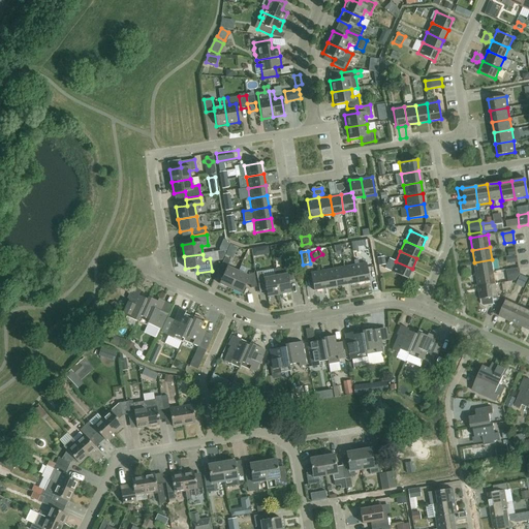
[(518,262),(516,256),(505,258),(506,265),(518,262)]
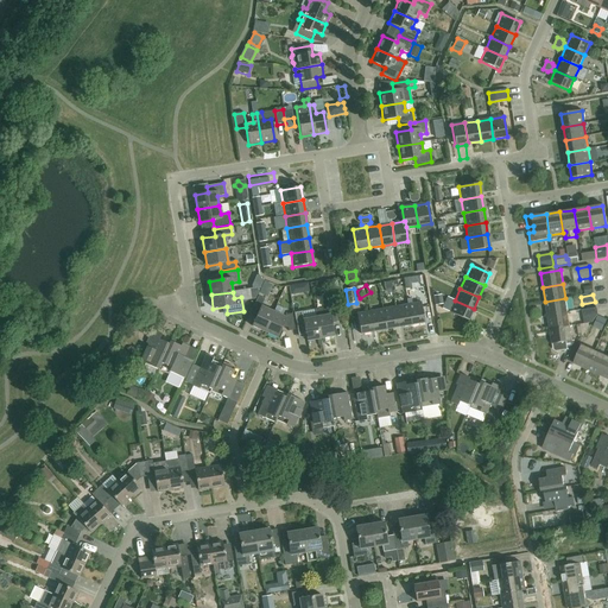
[(264,333),(273,312),(261,306),(264,299),(258,297),(251,311),(257,315),(252,327),(264,333)]
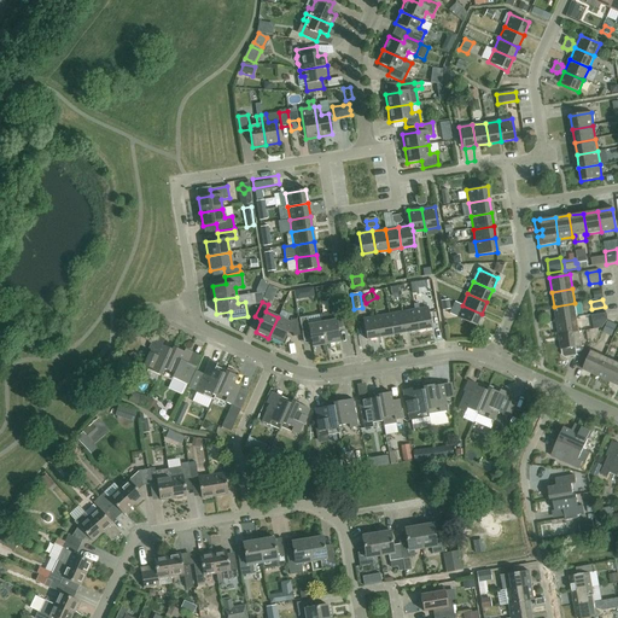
[(577,318),(575,303),(554,307),(557,321),(577,318)]
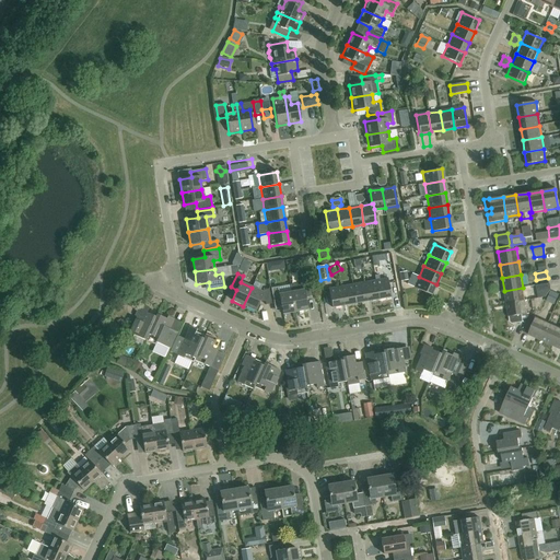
[(375,281),(378,300),(391,298),(387,279),(380,280),(378,276),(374,276),(375,281)]
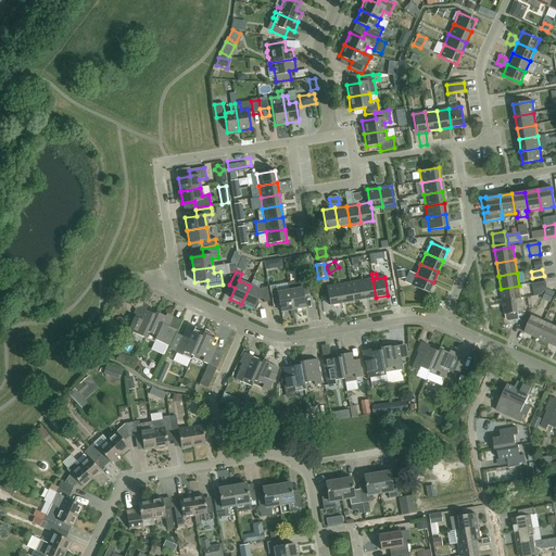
[(433,282),(416,275),(411,286),(428,293),(433,282)]
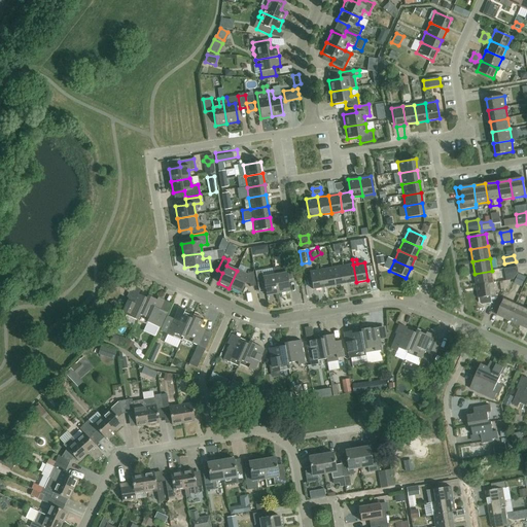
[(284,267),(273,269),(274,275),(277,293),(289,291),(287,280),(293,279),(290,265),(284,267)]
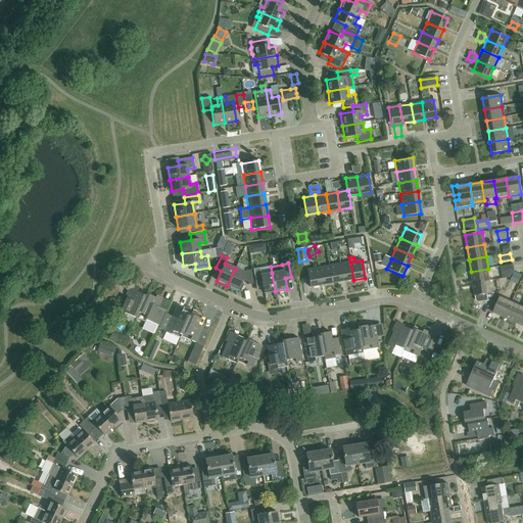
[(353,280),(350,263),(340,265),(343,282),(353,280)]
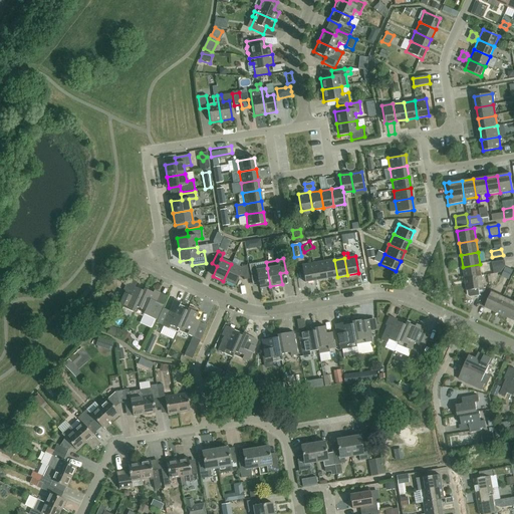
[(337,277),(334,260),(323,261),(326,279),(337,277)]
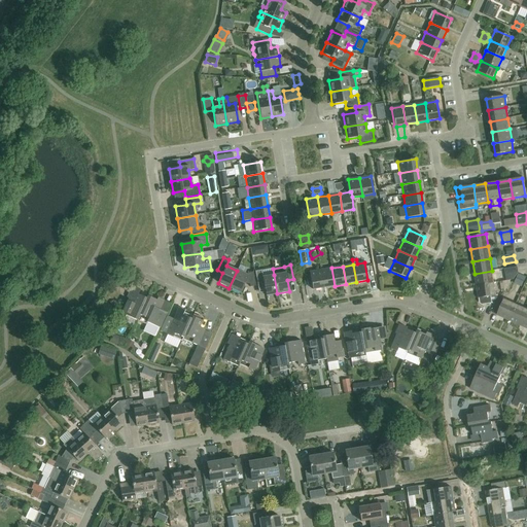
[(335,286),(331,268),(320,270),(323,287),(335,286)]
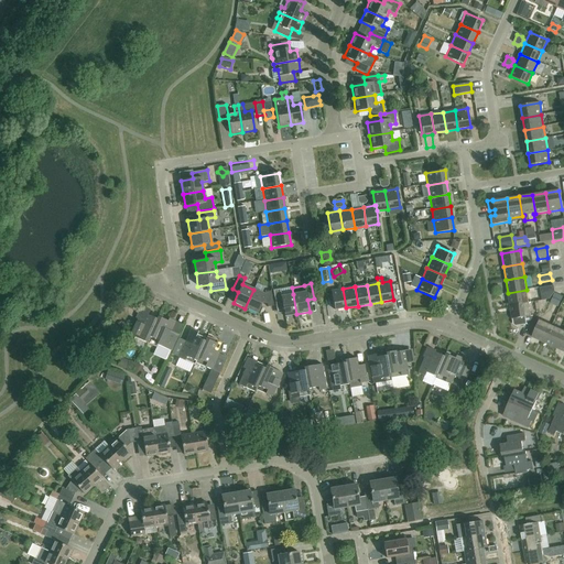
[(292,288),(280,290),(273,291),(275,306),(282,304),(284,316),(296,314),(293,294),(292,288)]
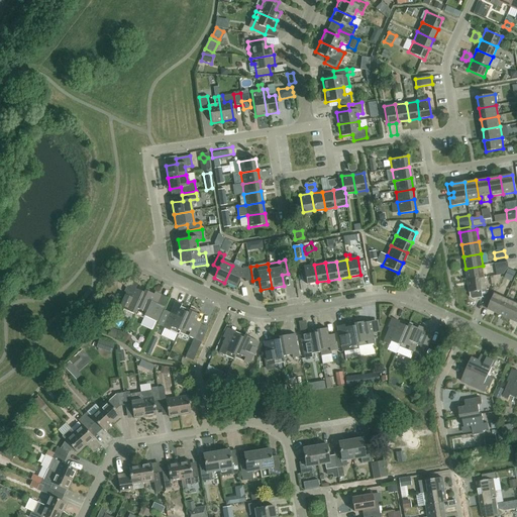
[(306,284),(317,282),(314,265),(303,267),(306,284)]
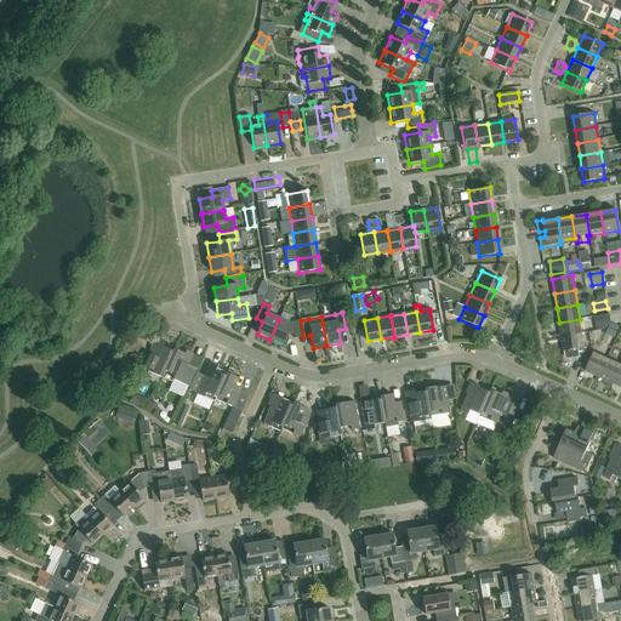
[(292,325),(279,319),(269,340),(283,345),(289,332),(294,335),(295,339),(301,337),(298,320),(291,322),(292,325)]
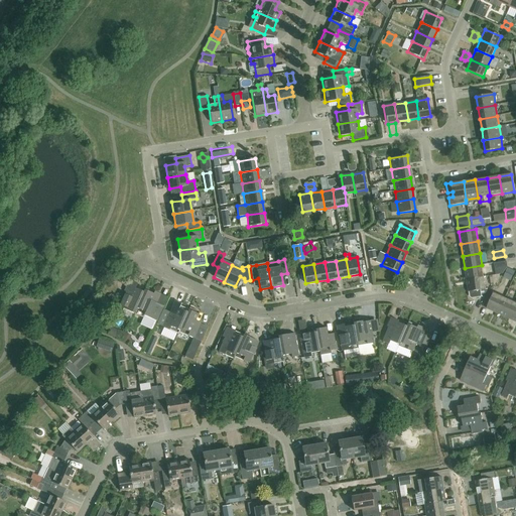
[(466,280),(484,277),(482,265),(465,268),(466,280)]
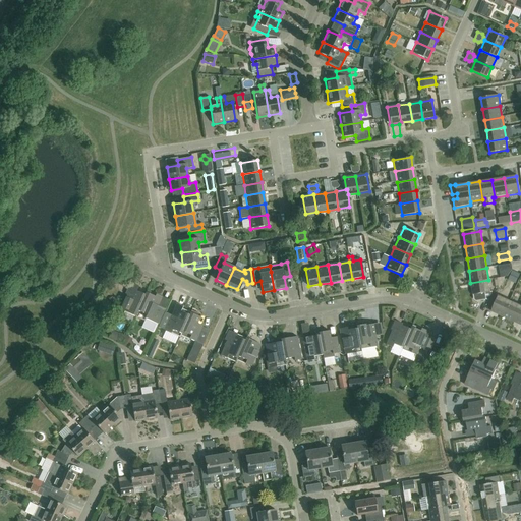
[(512,271),(510,276),(517,279),(520,274),(512,271)]
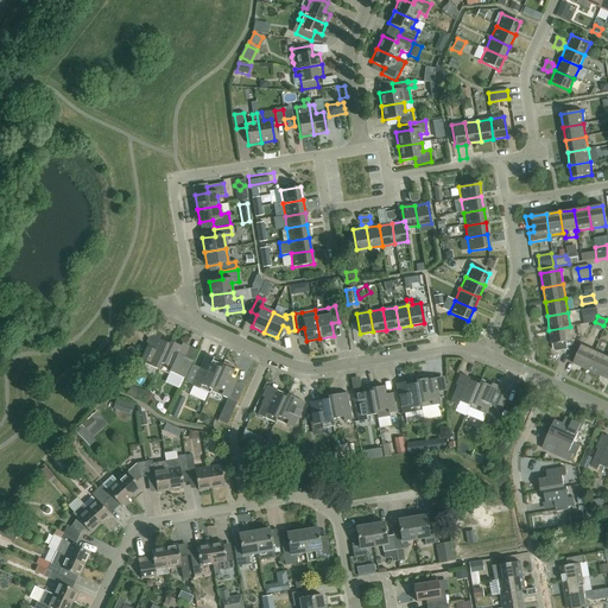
[(570,327),(549,330),(551,344),(552,344),(553,350),(556,352),(567,349),(565,342),(572,341),(570,327)]
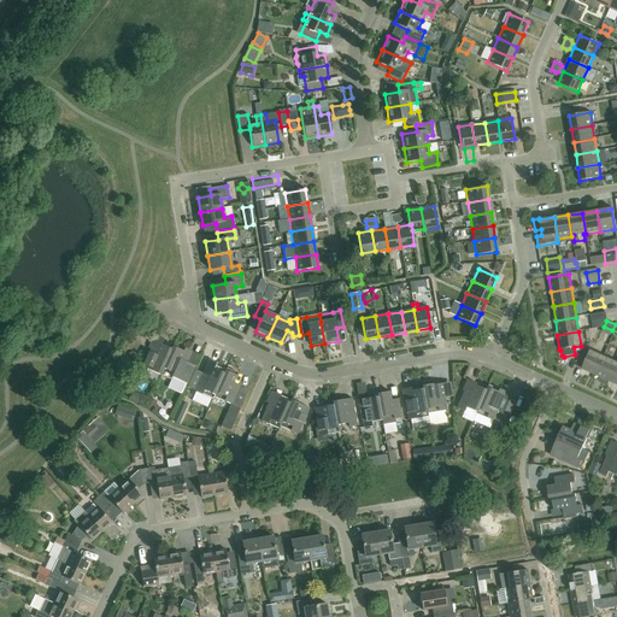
[(150,370),(160,375),(163,369),(171,350),(162,345),(164,339),(154,334),(147,348),(151,350),(142,368),(150,370)]
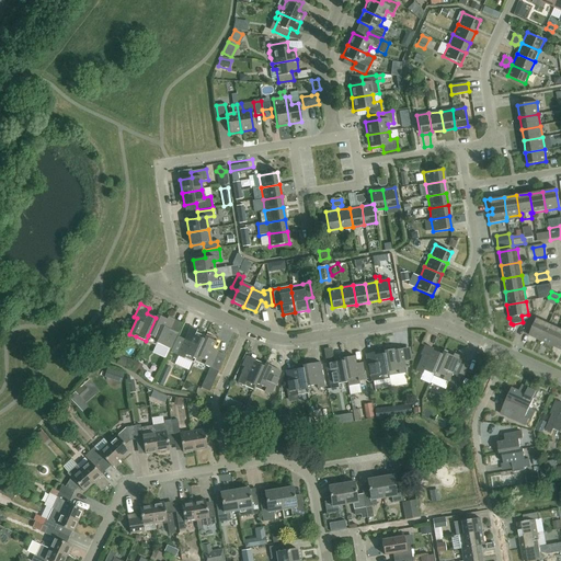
[(146,341),(155,345),(156,343),(162,346),(171,350),(178,334),(170,330),(174,321),(168,318),(167,320),(161,317),(162,315),(158,313),(156,318),(148,335),(146,341)]
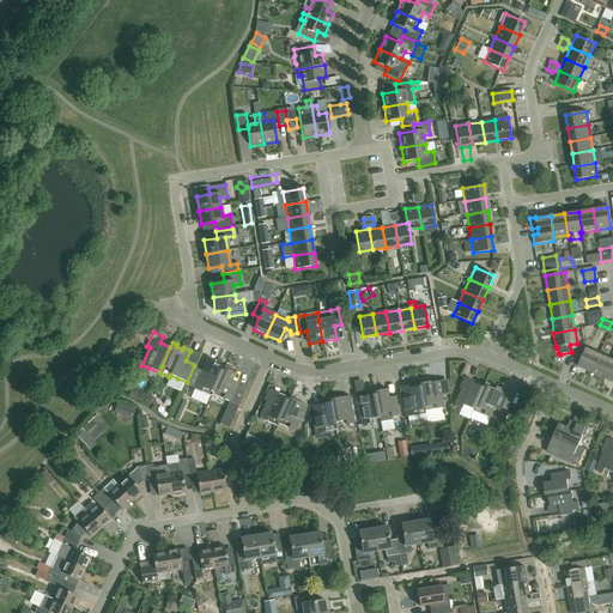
[(577,366),(592,372),(600,354),(586,349),(577,366)]
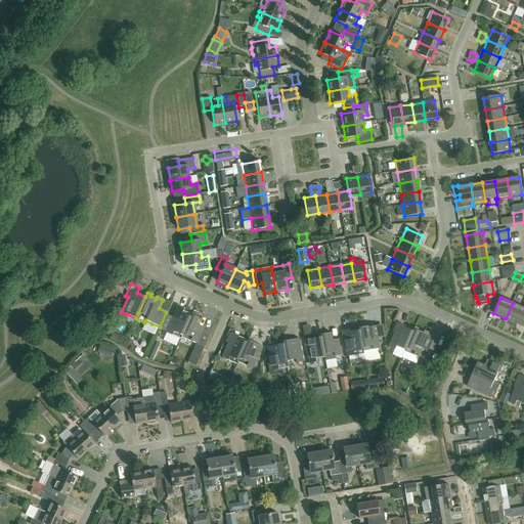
[(513,303),(506,318),(516,323),(523,308),(513,303)]
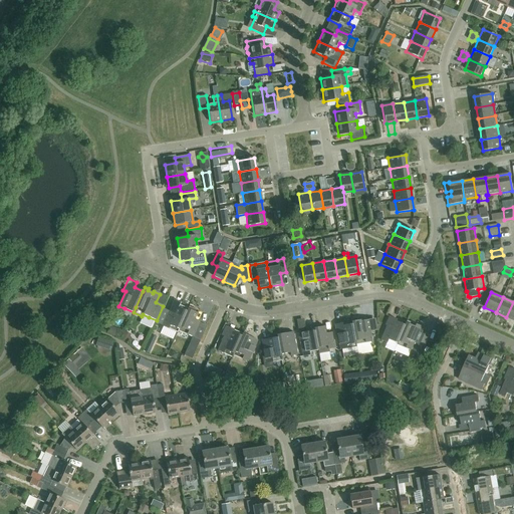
[(180,327),(187,311),(178,307),(180,302),(174,299),(169,311),(163,326),(177,332),(178,330),(180,327)]
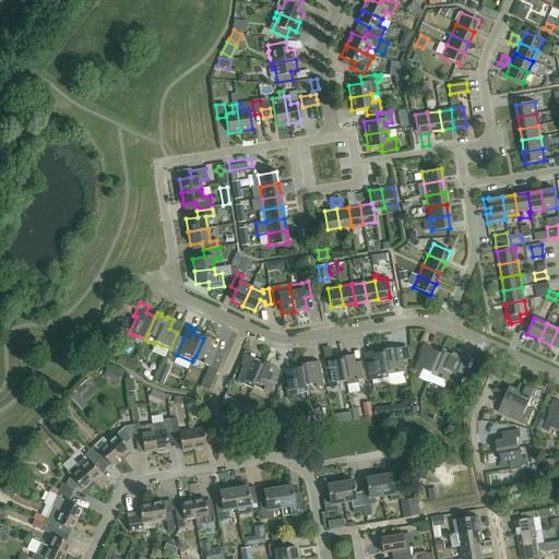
[(205,334),(203,339),(195,356),(193,359),(210,367),(216,351),(211,348),(214,341),(207,337),(209,335),(205,334)]
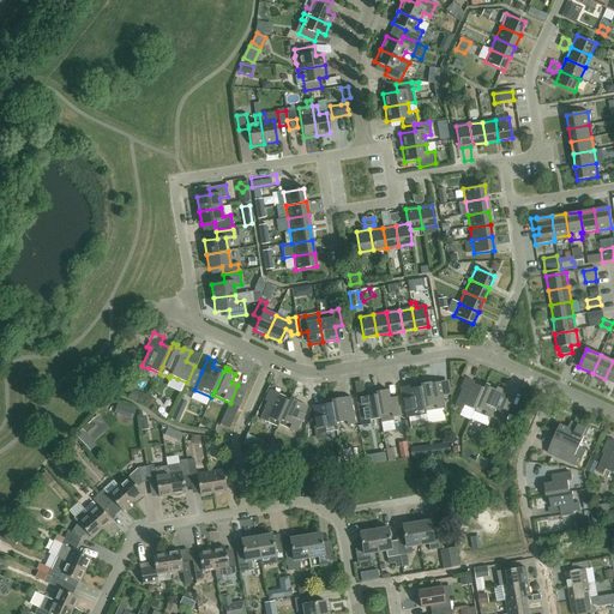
[(462,389),(455,407),(462,410),(463,405),(474,410),(475,408),(483,389),(473,384),(473,381),(464,378),(459,387),(462,389)]
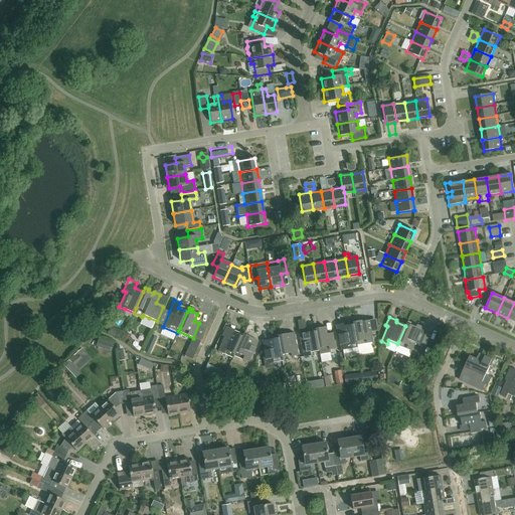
[(353,325),(356,342),(356,345),(372,342),(368,319),(356,322),(355,319),(352,320),(353,325)]
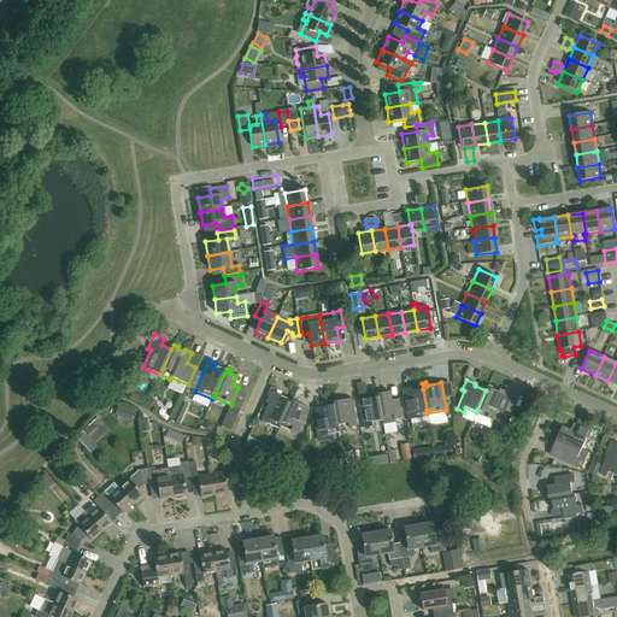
[(476,412),(476,413),(487,418),(493,421),(492,423),(504,428),(512,409),(504,405),(509,394),(499,389),(498,392),(491,389),(492,387),(488,385),(486,391),(477,410),(476,412)]
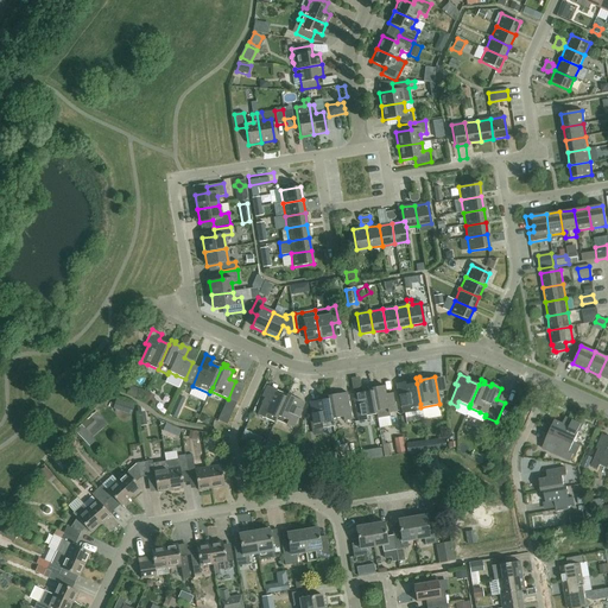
[(403,413),(410,412),(422,410),(420,409),(420,407),(420,404),(417,384),(405,385),(404,382),(396,385),(398,396),(399,396),(403,413)]
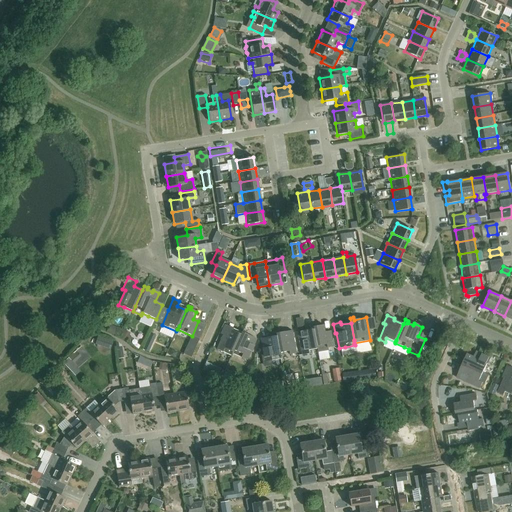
[(231,356),(232,354),(232,353),(233,351),(240,335),(231,331),(233,328),(225,324),(220,334),(223,335),(216,350),(231,356)]
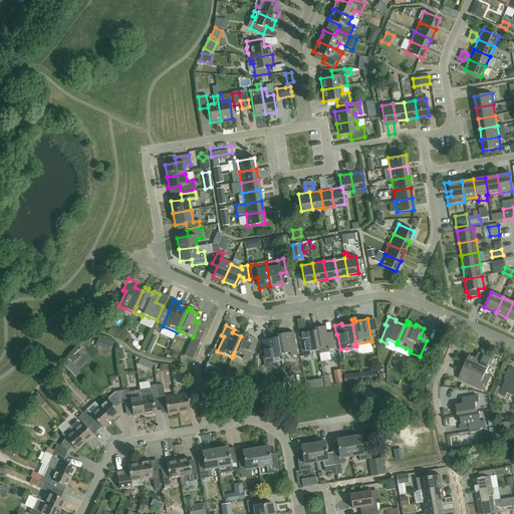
[(314,326),(314,330),(317,347),(318,347),(327,346),(328,349),(334,348),(331,332),(325,333),(324,326),(318,327),(317,325),(314,326)]
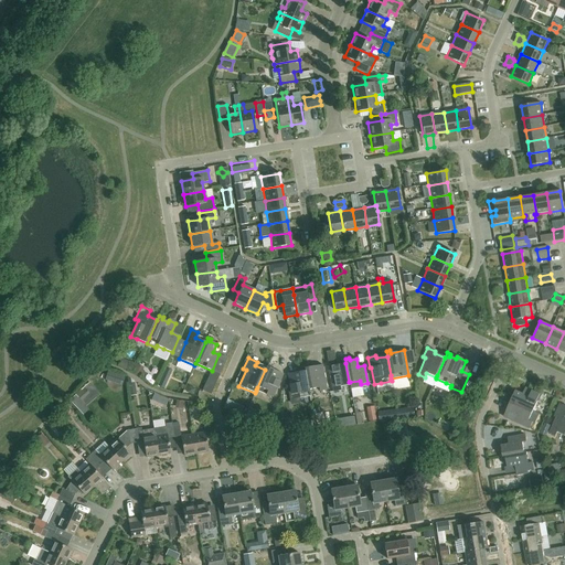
[(121,359),(118,366),(126,370),(129,362),(121,359)]
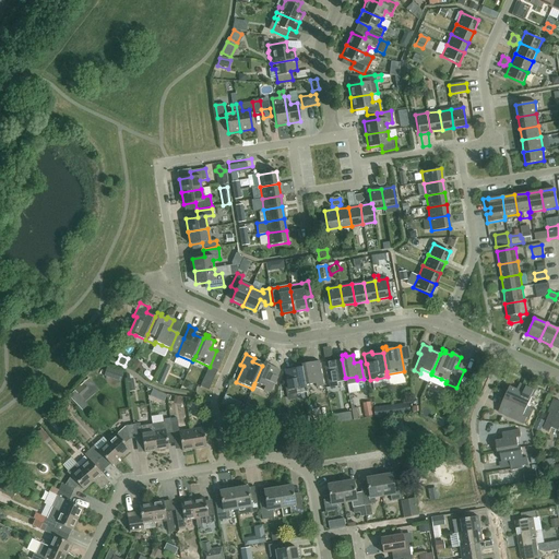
[(335,382),(346,381),(346,378),(345,378),(342,359),(342,355),(337,355),(339,360),(325,363),(330,388),(336,387),(335,382)]
